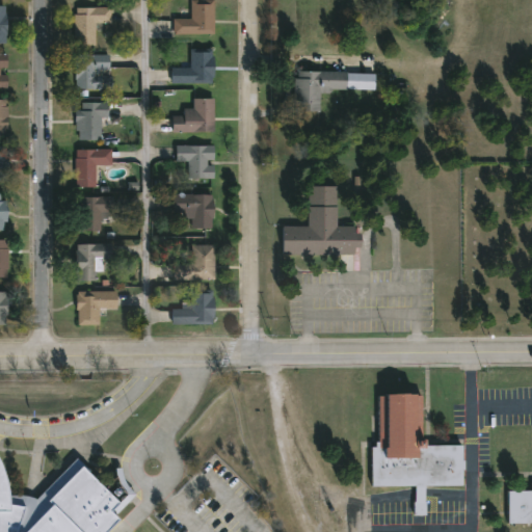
[(216,0),(216,23),(216,34),(175,33),(175,19),(192,19),(192,0),(216,0)]
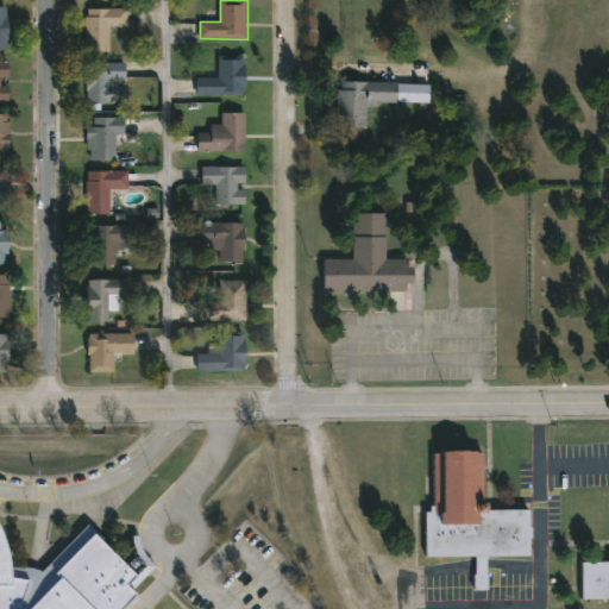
[(111,25),(111,51),(89,51),(89,44),(86,44),(86,17),(89,17),(89,8),(129,8),(129,25),(111,25)]
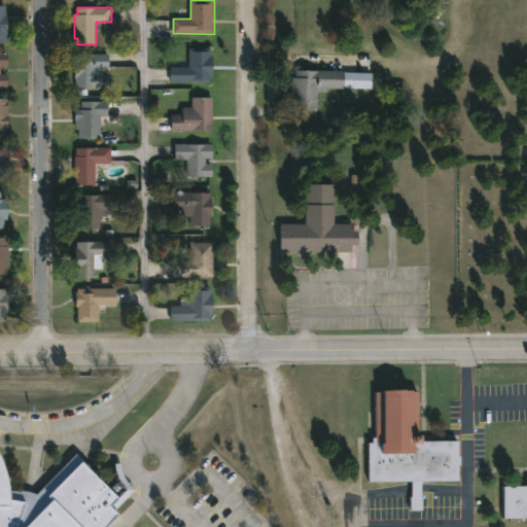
[(211,47),(211,55),(213,55),(213,75),(211,75),(211,82),(171,82),(171,67),(180,66),(180,63),(189,62),(188,47),(211,47)]
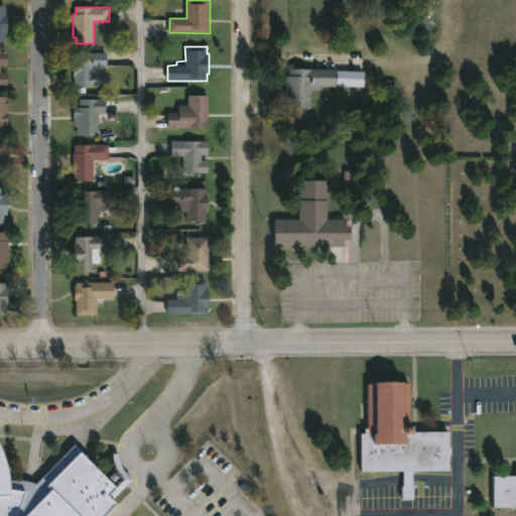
[(2,67),(2,73),(8,73),(8,85),(0,85),(0,52),(8,52),(8,66),(2,66),(2,67)]
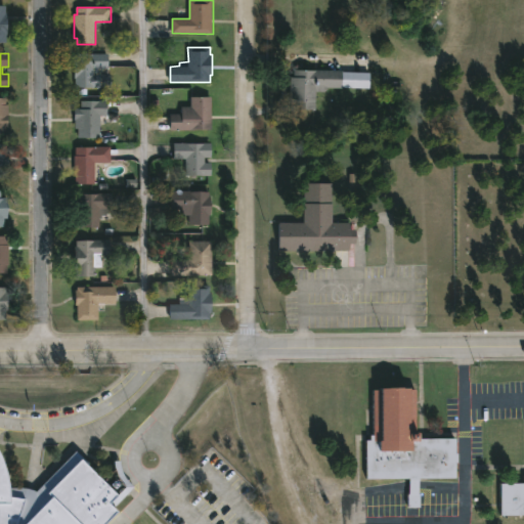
[(100,69),(102,88),(76,88),(76,54),(110,53),(110,69),(100,69)]
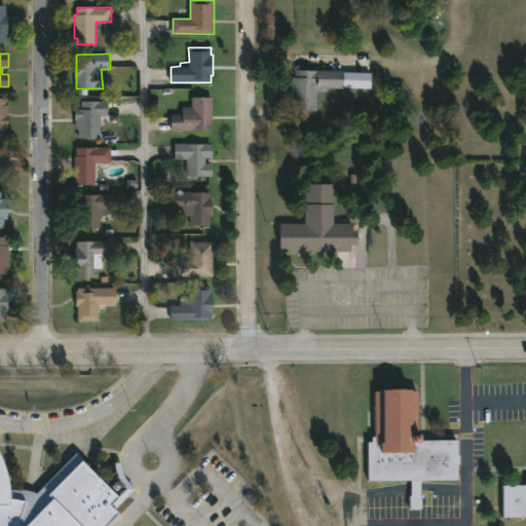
[(373,73),(373,88),(328,88),(328,91),(318,91),(317,110),(294,109),(295,103),(292,102),(293,76),(296,76),(296,70),(373,73)]
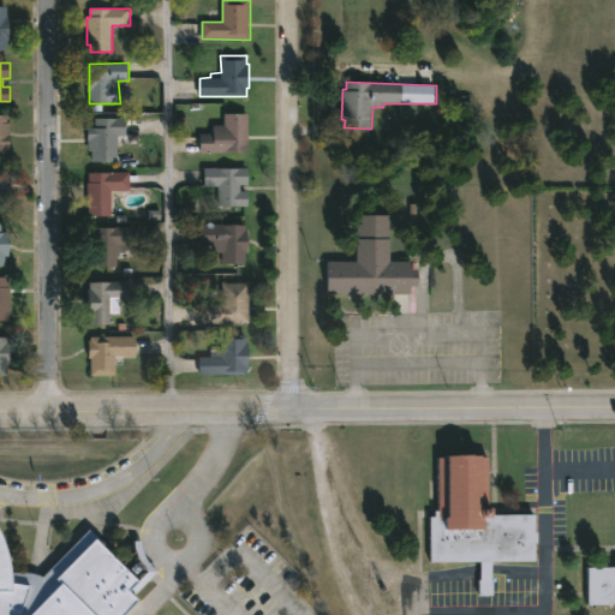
[(248,154),(201,153),(201,132),(214,133),(214,126),(225,126),(225,114),(249,114),(248,154)]
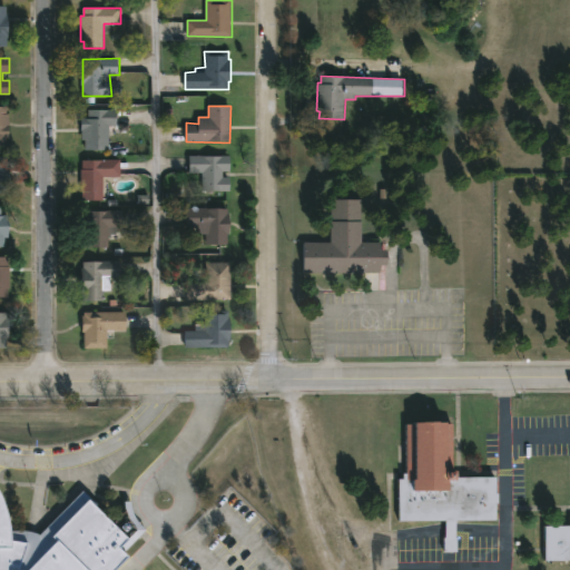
[(118,124),(118,126),(109,126),(109,149),(85,149),(85,140),(81,140),(81,117),(88,117),(88,110),(118,110),(118,124)]
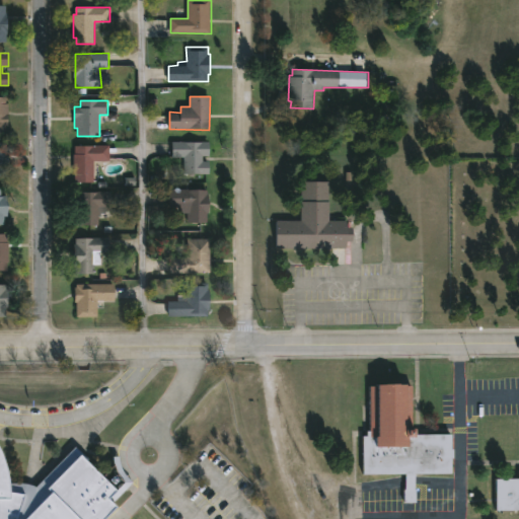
[(203,157),(203,162),(209,162),(209,174),(184,173),(184,157),(172,157),(172,142),(207,143),(206,156),(203,157)]
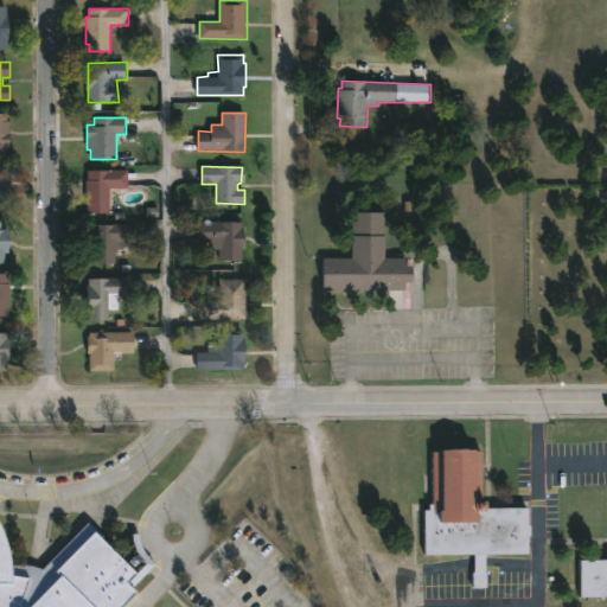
[(110,213),(88,213),(88,171),(128,171),(128,189),(110,189),(110,213)]
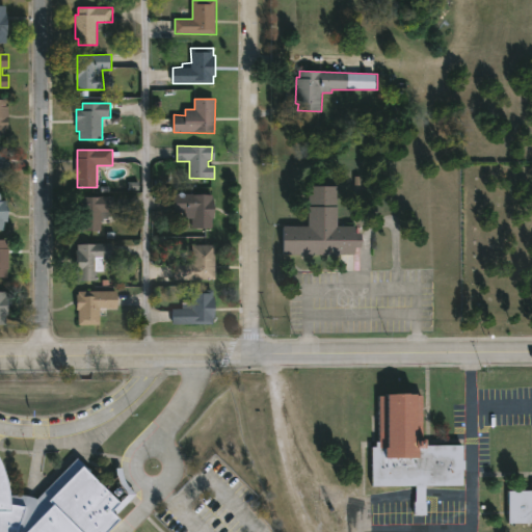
[(356,227),(356,234),(374,234),(374,247),(356,247),(356,256),(284,255),(284,227),(310,227),(310,186),(338,186),(338,227),(356,227)]
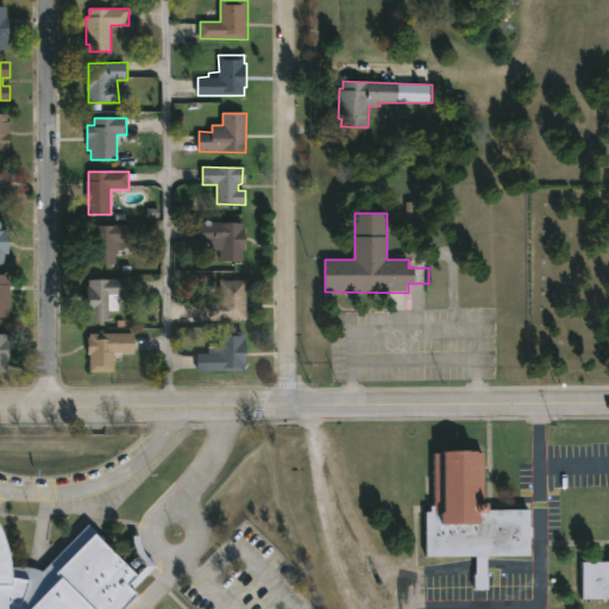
[(0,221),(1,221),(1,232),(11,232),(11,255),(4,255),(4,264),(0,264),(0,221)]
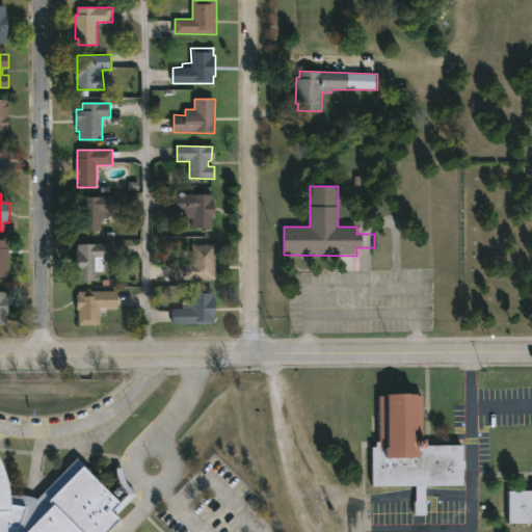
[(212,195),(212,200),(214,200),(213,229),(192,229),(192,219),(186,219),(185,213),(175,213),(175,195),(212,195)]
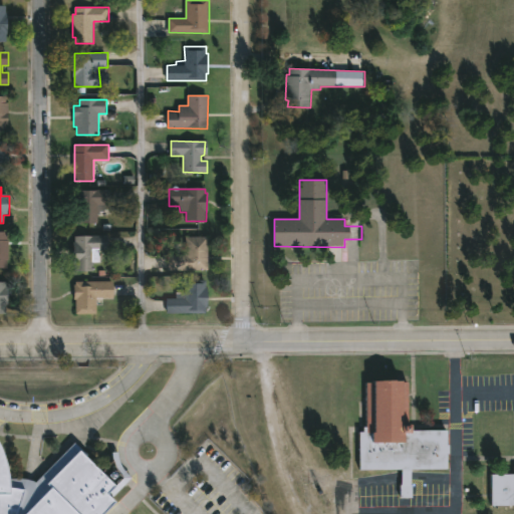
[(99,224),(74,224),(74,191),(110,191),(110,211),(99,211),(99,224)]
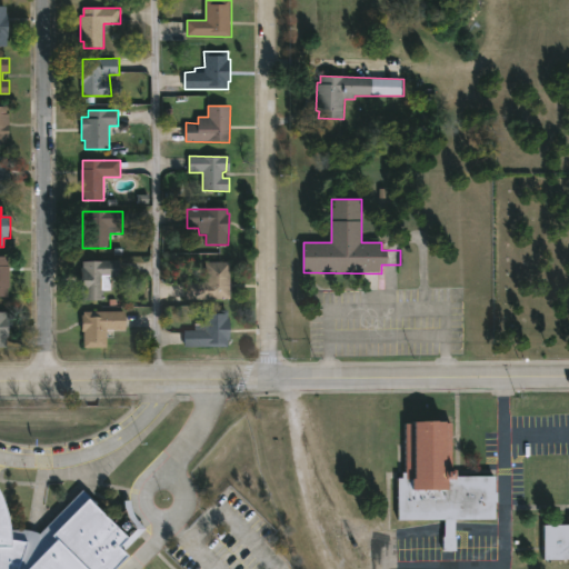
[(9,270),(8,297),(0,296),(0,256),(9,257),(9,270)]
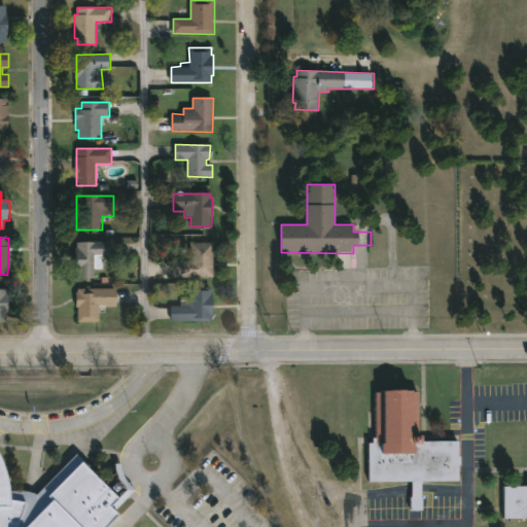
[(95,269),(95,278),(78,278),(78,272),(76,272),(76,248),(77,248),(77,242),(111,242),(111,255),(102,255),(103,268),(95,269)]
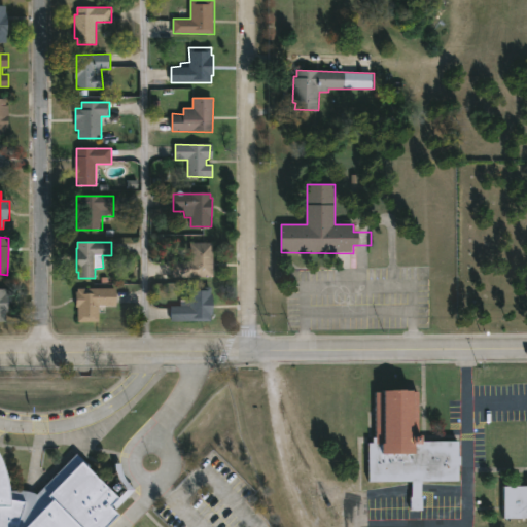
[(213,277),(173,277),(173,261),(190,261),(190,242),(213,242),(213,277)]
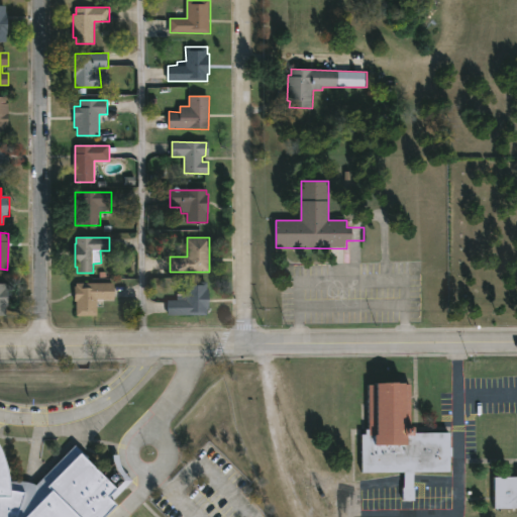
[(207,282),(207,290),(210,290),(210,309),(207,309),(207,314),(168,315),(168,300),(178,300),(177,293),(186,293),(186,282),(207,282)]
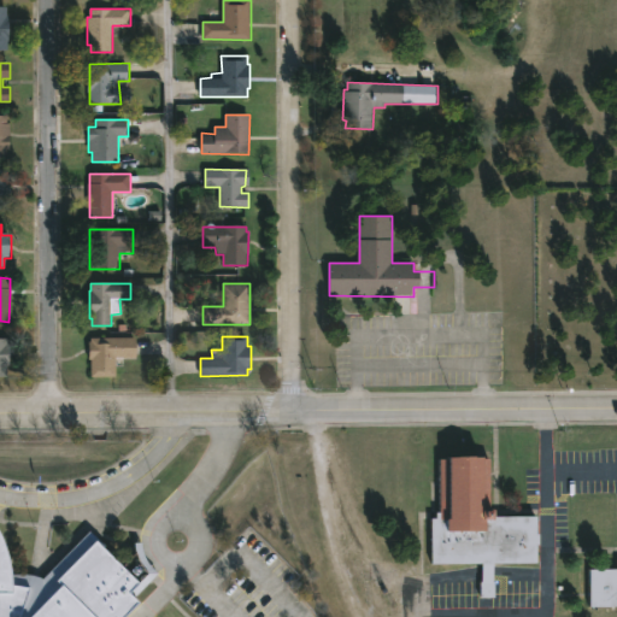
[(117,358),(116,377),(92,376),(90,342),(93,342),(93,339),(137,339),(137,358),(117,358)]
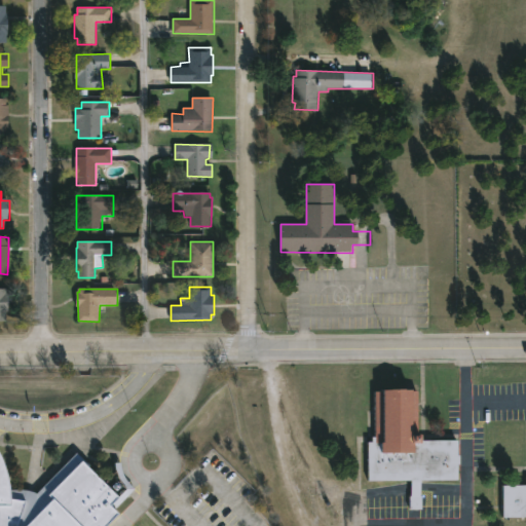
[(407,386),(414,386),(414,389),(417,389),(416,431),(423,431),(423,439),(456,439),(456,454),(458,454),(458,479),(419,479),(419,493),(421,493),(421,509),(409,509),(410,480),(366,480),(367,412),(374,412),(374,389),(384,389),(384,386),(392,386),(407,386)]
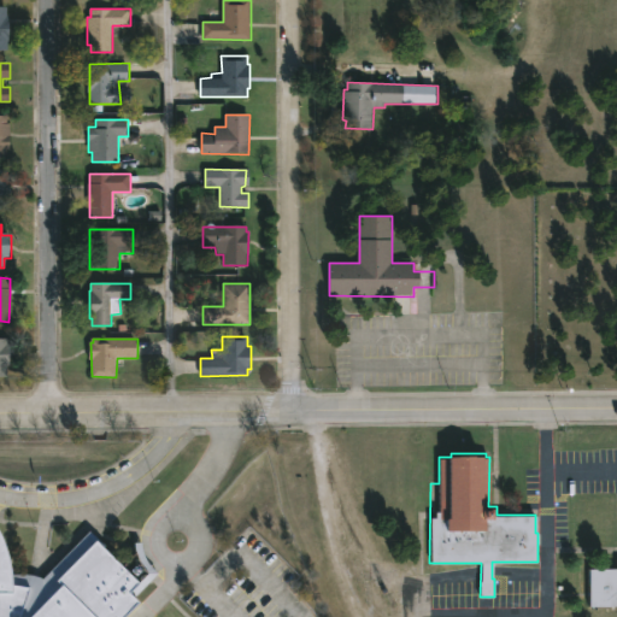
[(0,616),(0,526),(11,556),(16,575),(35,575),(43,577),(92,529),(125,564),(137,551),(136,541),(144,541),(147,556),(158,571),(136,595),(141,600),(123,616),(0,616)]
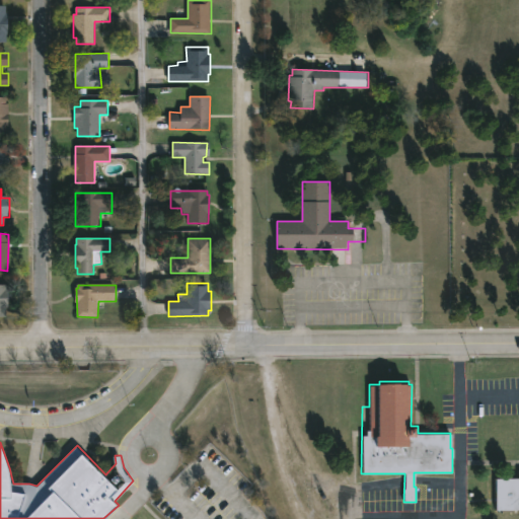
[(518,509),(496,510),(495,478),(518,477),(518,509)]
